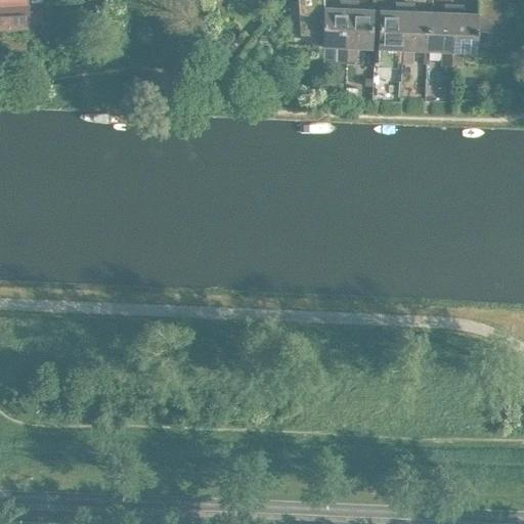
[(336,60),(346,61),(348,1),(339,1),(339,7),(323,7),(322,0),(297,0),(299,25),(322,26),(321,46),(337,47),(336,60)]
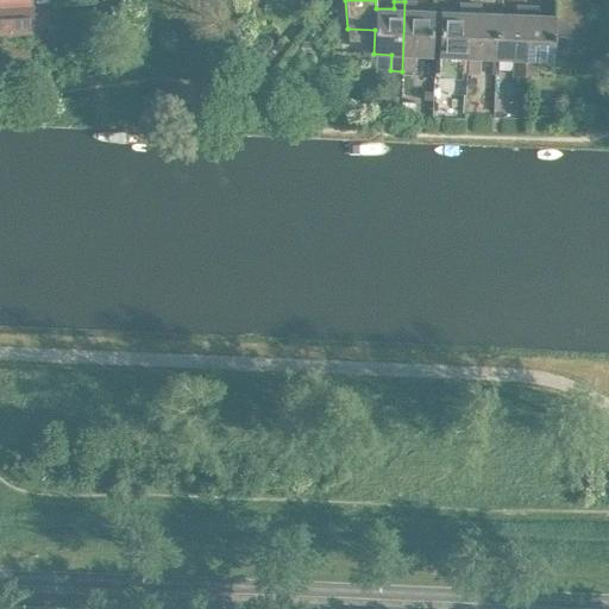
[(527,6),(525,76),(535,76),(535,61),(553,61),(554,36),(585,36),(584,0),(554,0),(554,17),(538,16),(538,6),(527,6)]
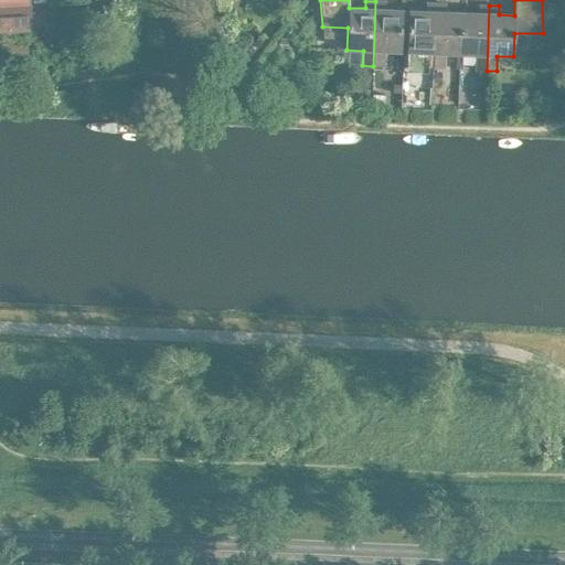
[(375,1),(373,66),(383,66),(384,51),(401,52),(403,10),(385,9),(385,2),(375,1)]
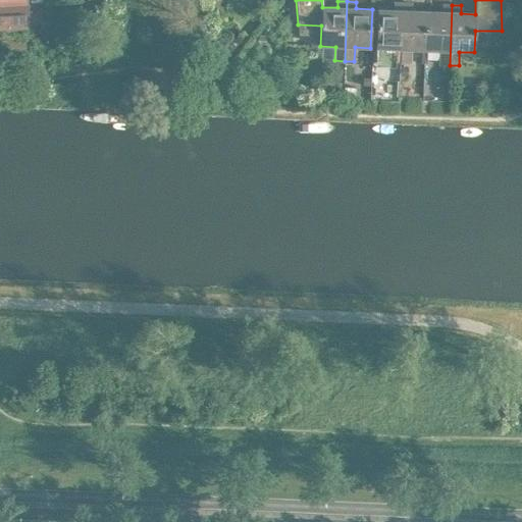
[(390,62),(401,63),(403,3),(394,3),(394,10),(377,9),(376,48),(379,49),(390,49),(390,62)]
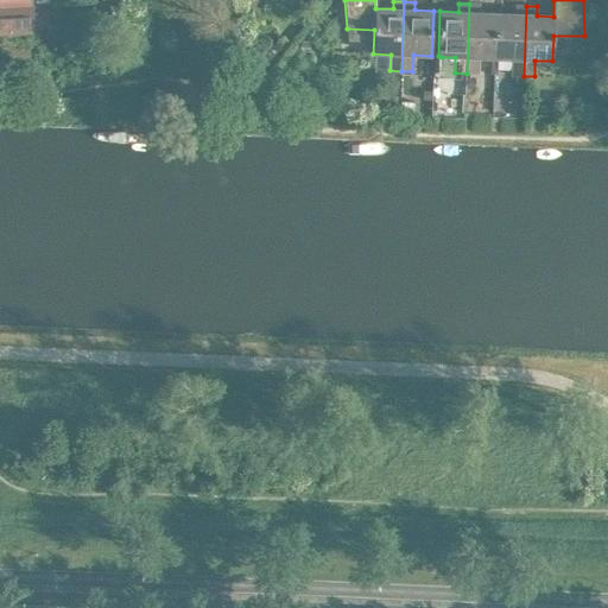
[(477,58),(495,58),(498,13),(480,13),(480,5),(469,4),(467,74),(477,74),(477,58)]
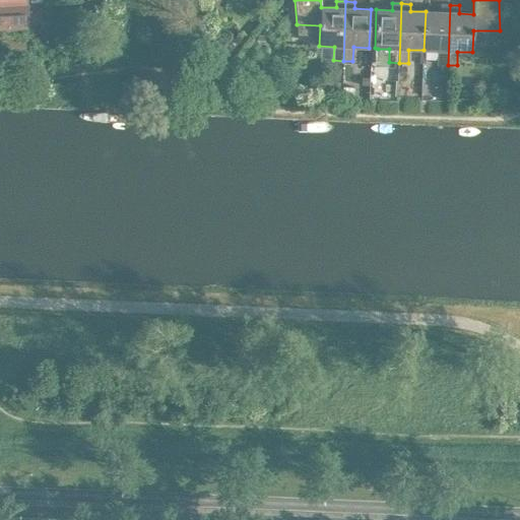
[(27,4),(0,5),(0,28),(26,27),(25,14),(28,14),(27,4)]
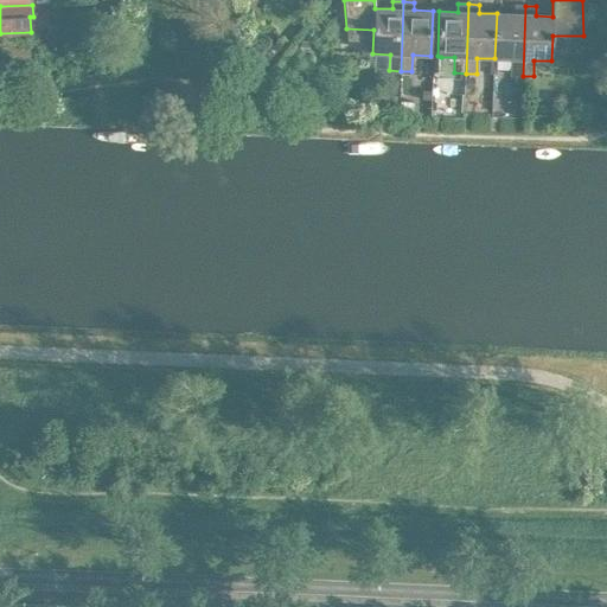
[(511,76),(523,76),(525,6),(515,6),(515,14),(497,13),(494,58),(511,59),(511,76)]
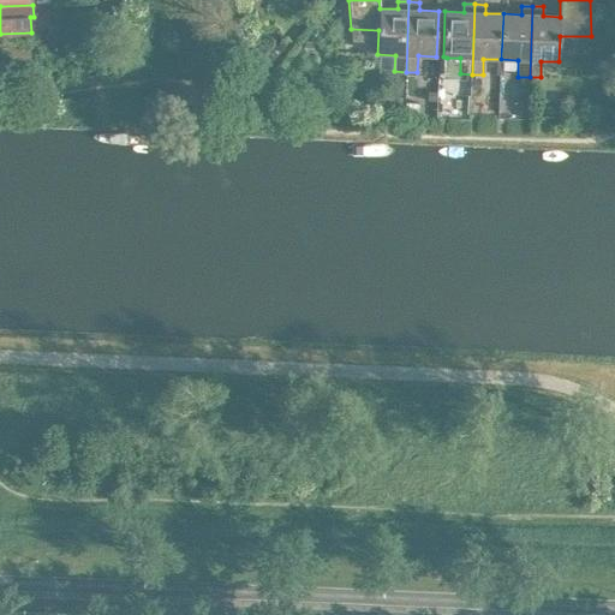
[(305,40),(297,48),(305,55),(312,47),(305,40)]
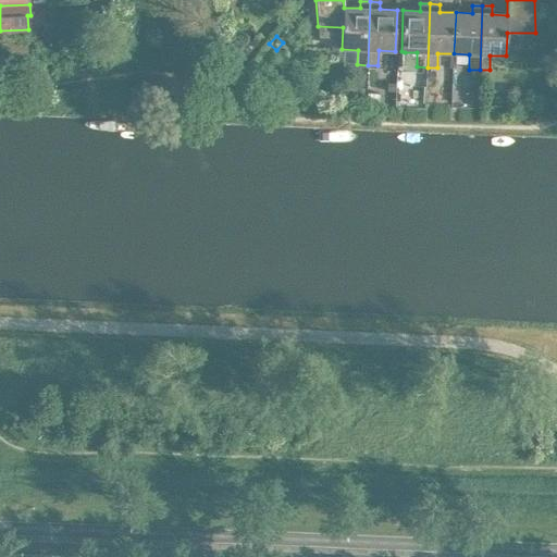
[(428,72),(426,81),(435,81),(436,72),(428,72)]
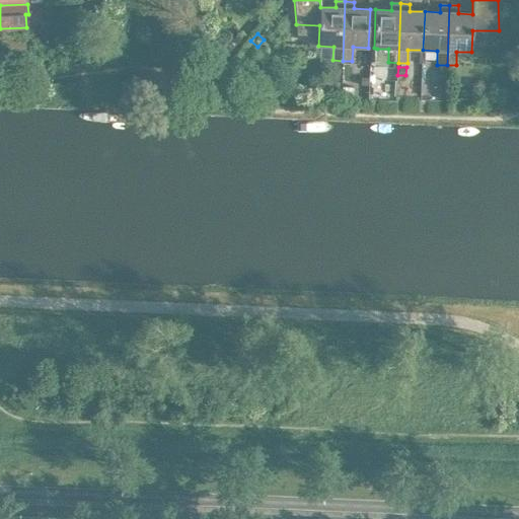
[(343,85),(343,94),(353,94),(354,94),(355,85),(343,85)]
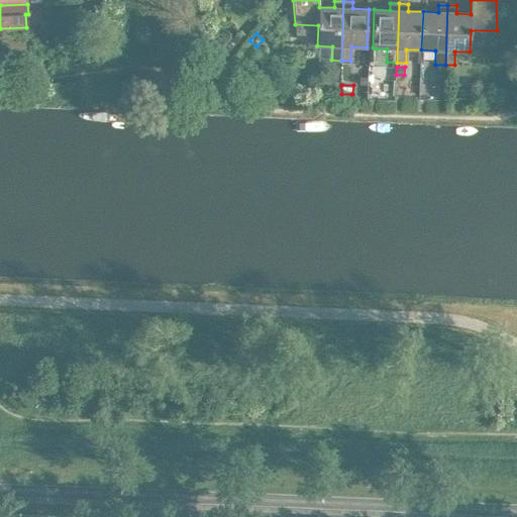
All buildings are outlined.
